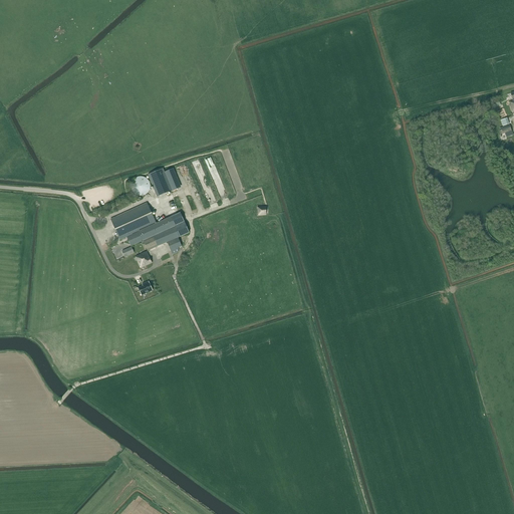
[(507,117),(500,120),(503,126),(510,123),(507,117)]
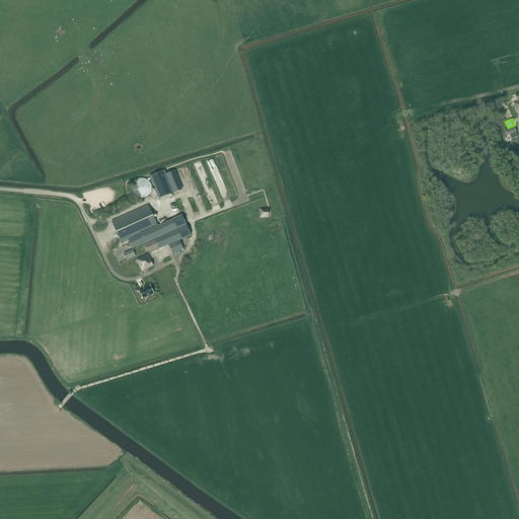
[(512,130),(505,132),(507,136),(510,134),(511,139),(518,136),(515,127),(511,128),(512,130)]
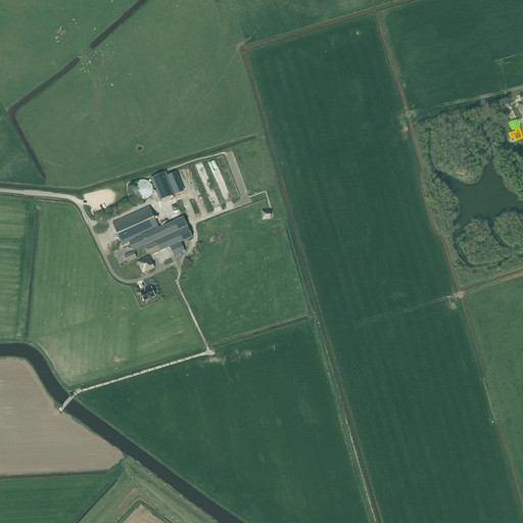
[(152,185),(153,184),(159,200),(175,194),(167,172),(150,178),(151,181),(150,182),(149,182),(148,181),(146,180),(145,180),(143,180),(142,180),(140,180),(139,181),(138,182),(137,183),(136,184),(135,185),(134,186),(134,188),(134,189),(134,191),(134,192),(135,194),(135,195),(136,196),(138,197),(139,198),(140,199),(142,199),(143,199),(145,199),(146,199),(148,198),(149,197),(150,196),(151,195),(152,194),(152,193),(153,191),(153,190),(153,188),(152,187),(152,185)]
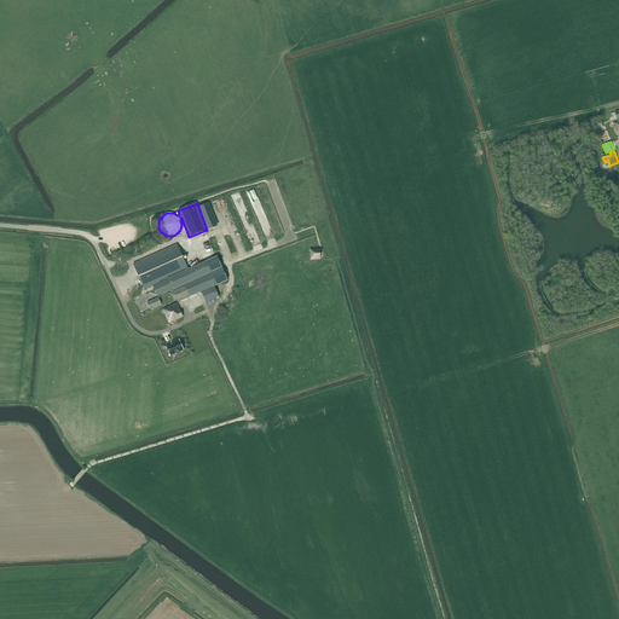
[(178,244),(133,265),(145,289),(152,287),(152,285),(157,294),(157,296),(171,291),(171,294),(174,293),(178,302),(201,293),(208,307),(215,304),(215,299),(210,289),(206,276),(212,273),(207,262),(189,270),(178,244)]
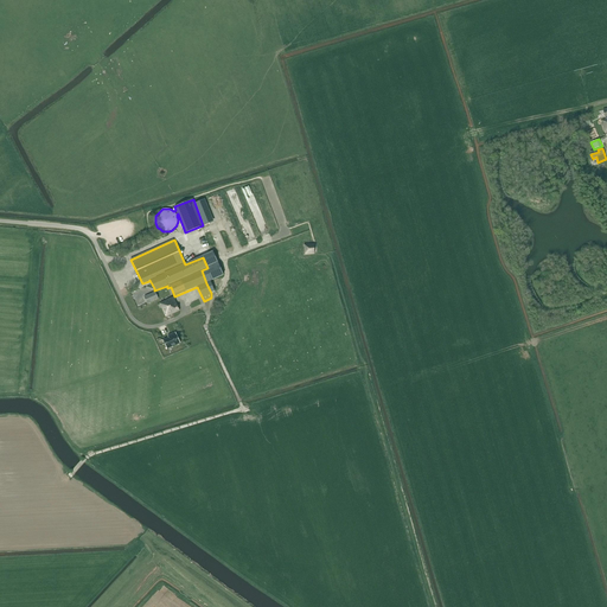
[(305,246),(305,255),(314,254),(314,244),(305,246)]
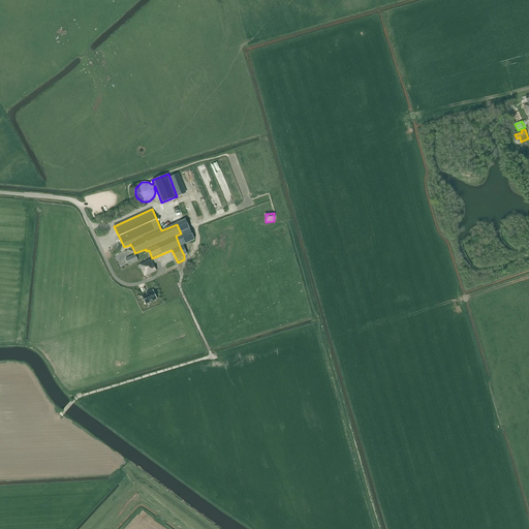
[(132,256),(126,259),(128,263),(137,259),(135,254),(132,256)]
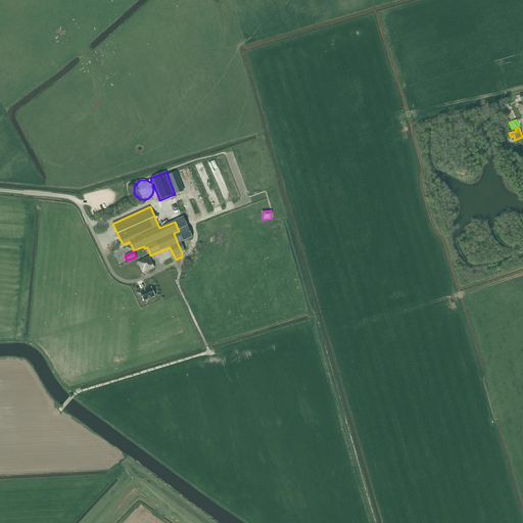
[(138,262),(143,273),(154,268),(149,256),(138,262)]
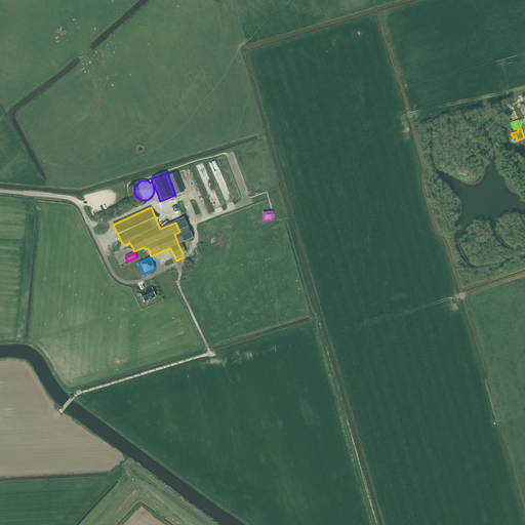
[(142,294),(145,301),(156,297),(152,288),(148,289),(149,291),(142,294)]
